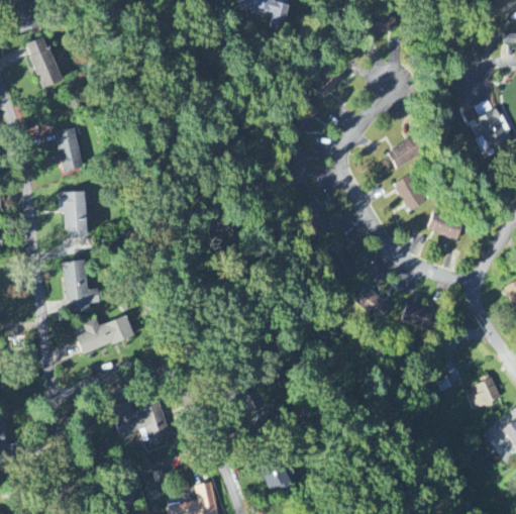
[(282,27),(287,0),(248,0),(252,1),(251,5),(265,8),(264,13),(271,15),(270,24),(282,27)]
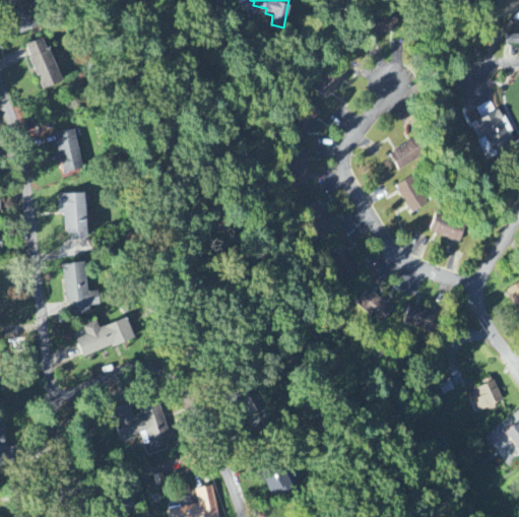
[(518,33),(508,33),(508,43),(518,43),(518,33)]
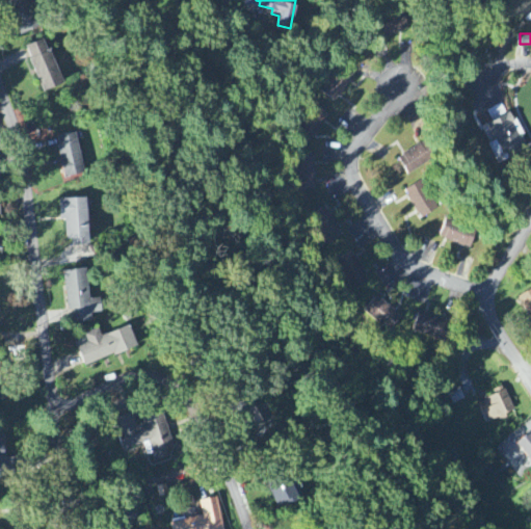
[(45,36),(26,45),(44,90),(63,82),(45,36)]
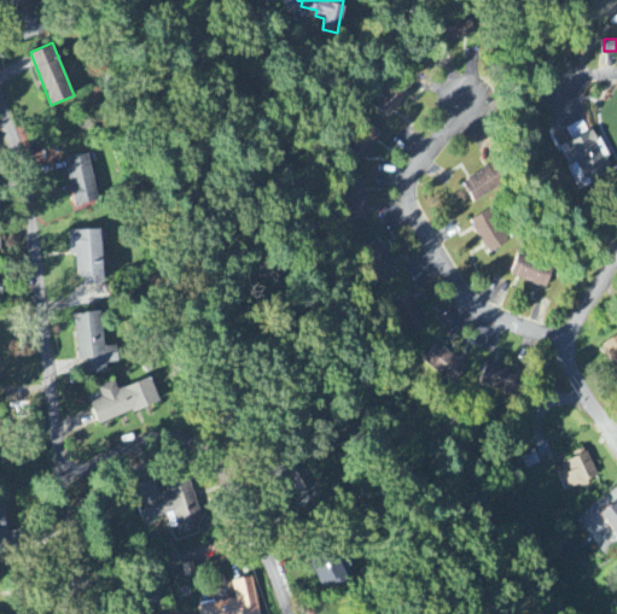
[(391,117),(411,83),(391,71),(372,105),(391,117)]
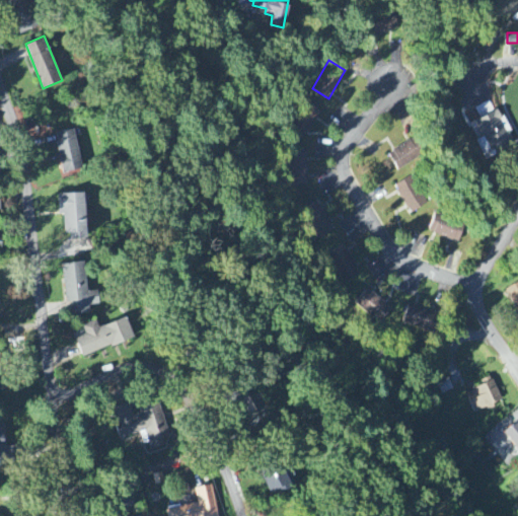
[(478,119),(491,148),(512,139),(495,98),(476,105),(482,118),(478,119)]
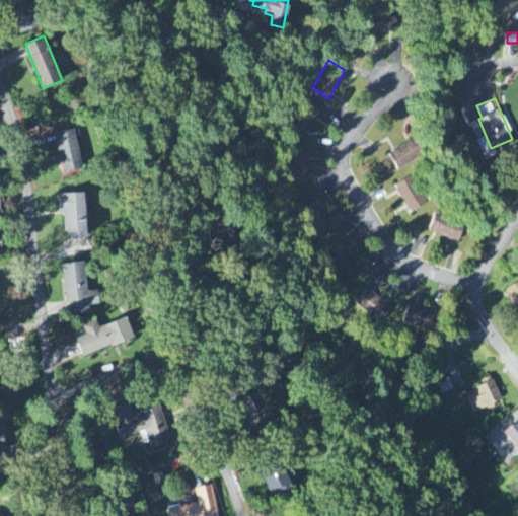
[(64,171),(83,167),(74,128),(55,132),(64,171)]
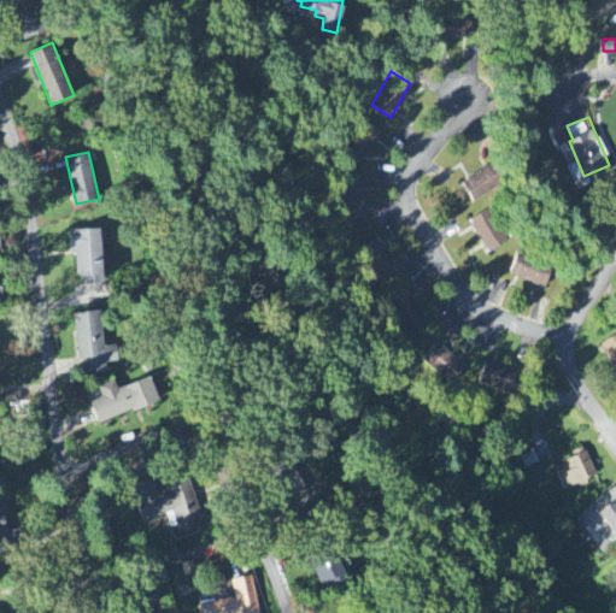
[(588,182),(575,161),(568,165),(580,187),(588,182)]
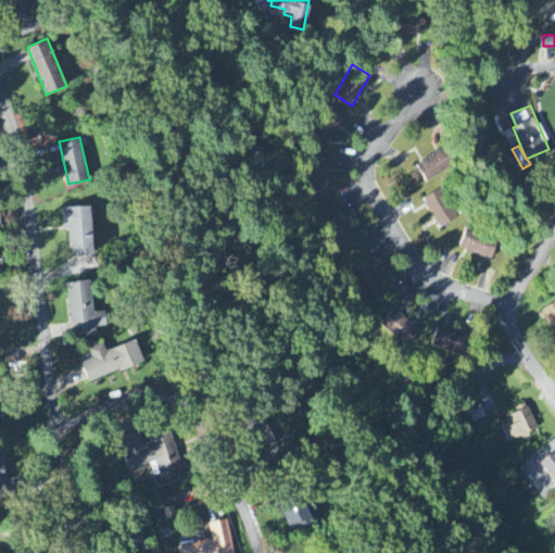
[(427,179),(456,165),(446,147),(418,162),(427,179)]
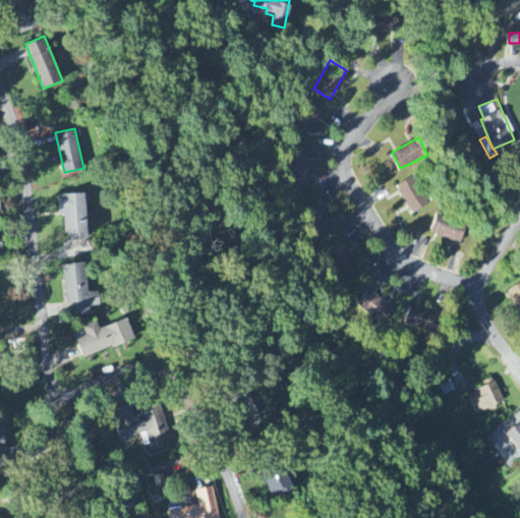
[(429,205),(417,175),(399,183),(411,213),(429,205)]
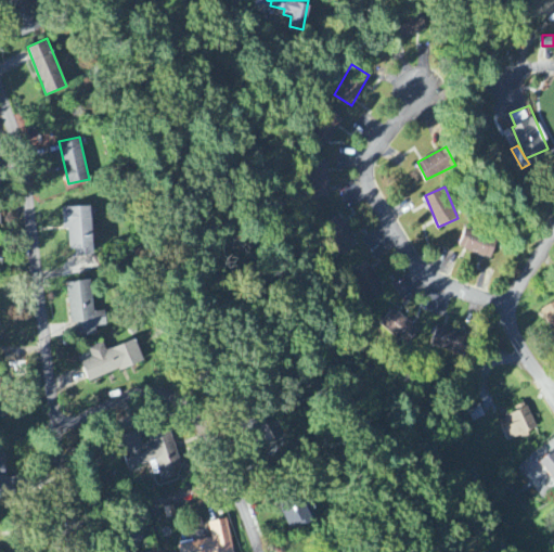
[(63,228),(71,228),(72,255),(93,254),(91,205),(63,206),(63,228)]
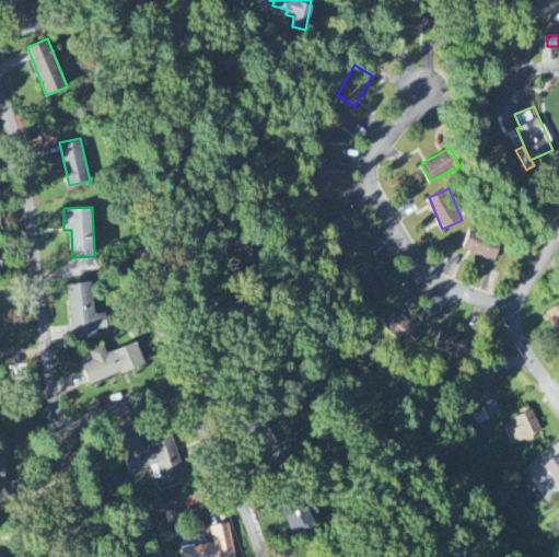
[(465,252),(498,258),(502,236),(468,231),(465,252)]
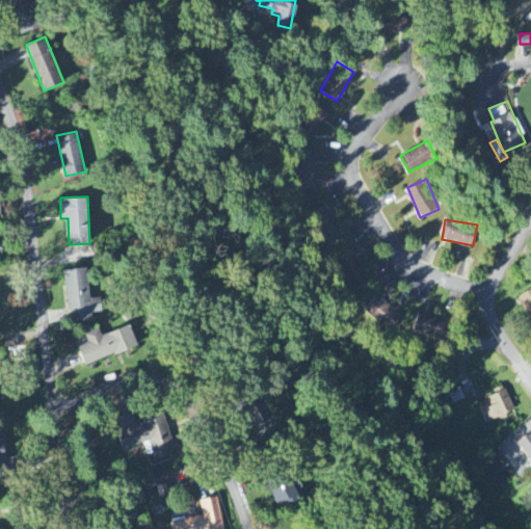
[(63,270),(69,310),(74,309),(76,321),(94,319),(93,312),(102,311),(101,296),(91,297),(87,267),(63,270)]
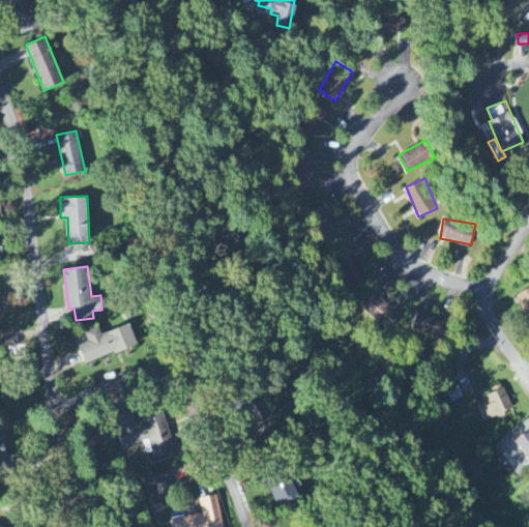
[(528,288),(519,293),(528,316),(528,288)]
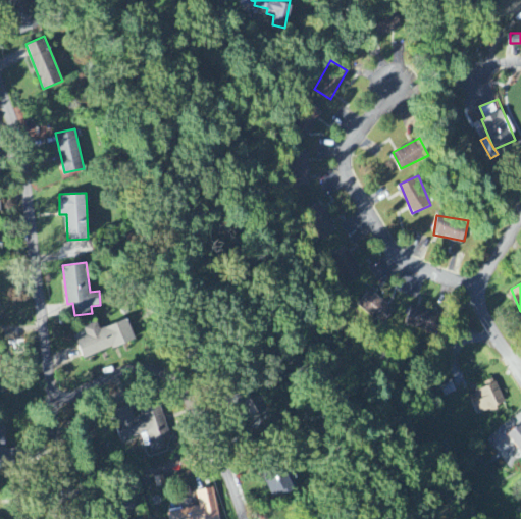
[(395,309),(369,289),(357,303),(382,323),(395,309)]
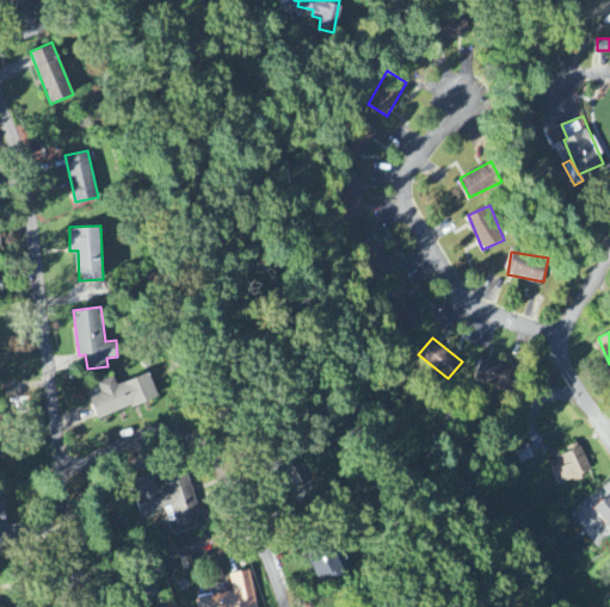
[(510,391),(518,369),(482,355),(474,378),(510,391)]
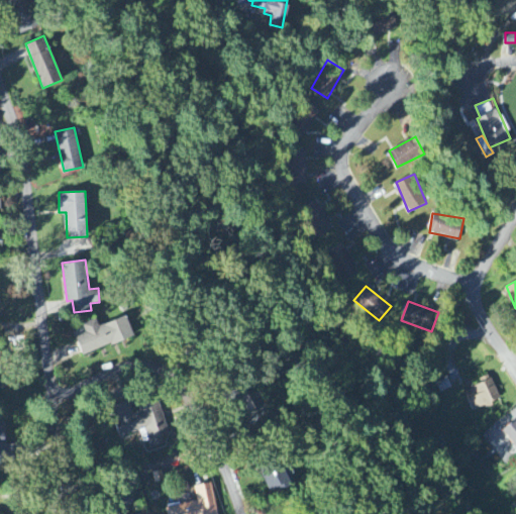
[(134,335),(126,315),(99,325),(97,317),(83,322),(86,331),(76,335),(83,353),(134,335)]
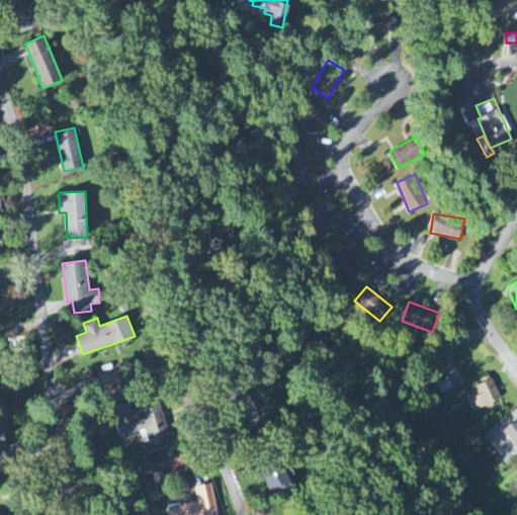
[(502,401),(495,379),(465,390),(472,411),(502,401)]
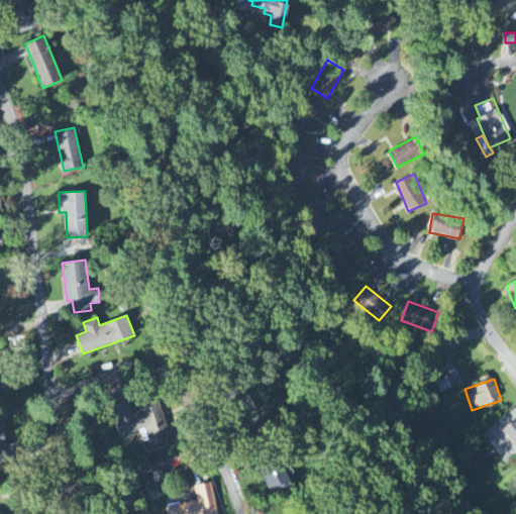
[(232,396),(242,415),(255,408),(245,390),(232,396)]
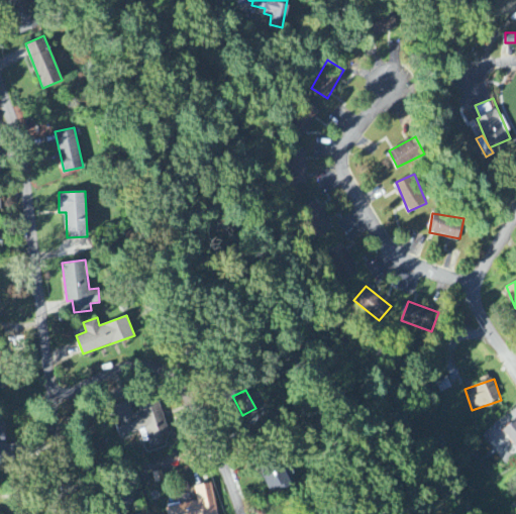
[(150,447),(166,444),(164,435),(169,434),(161,402),(131,409),(130,401),(112,406),(120,434),(145,428),(150,447)]
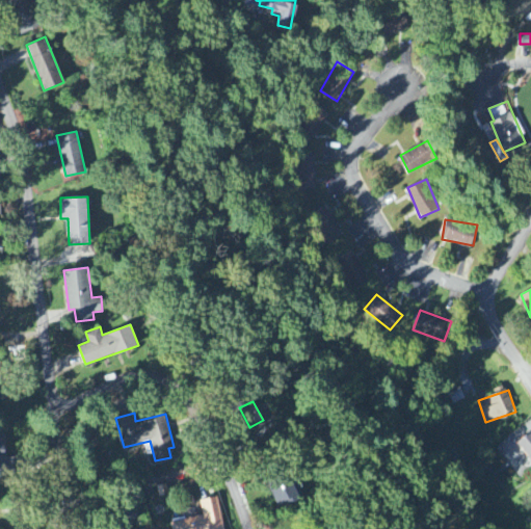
[(530,430),(516,443),(530,459),(530,430)]
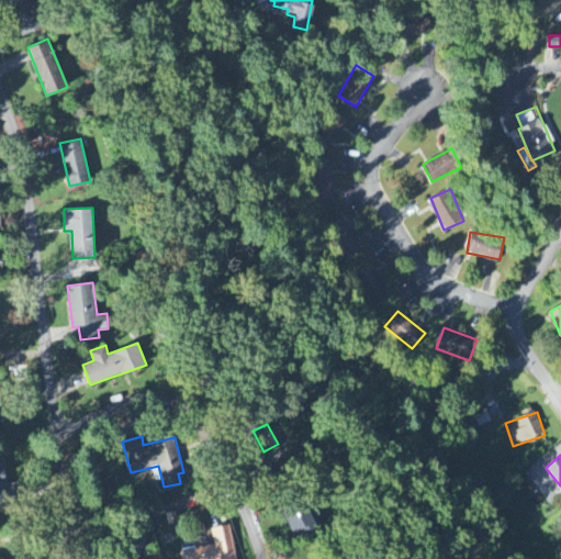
[(20,482),(7,481),(7,464),(0,464),(0,495),(20,496),(20,482)]
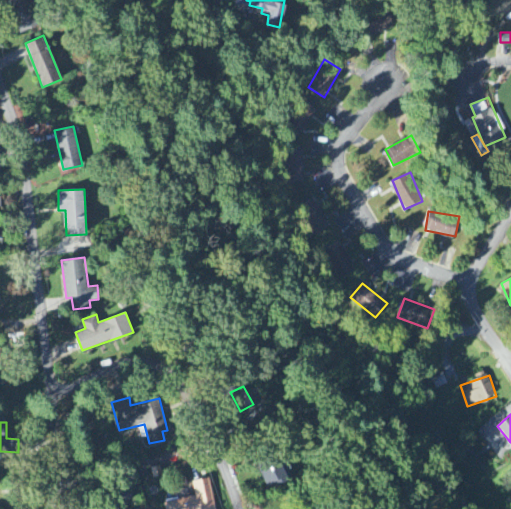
[(293,477),(284,458),(259,469),(268,488),(293,477)]
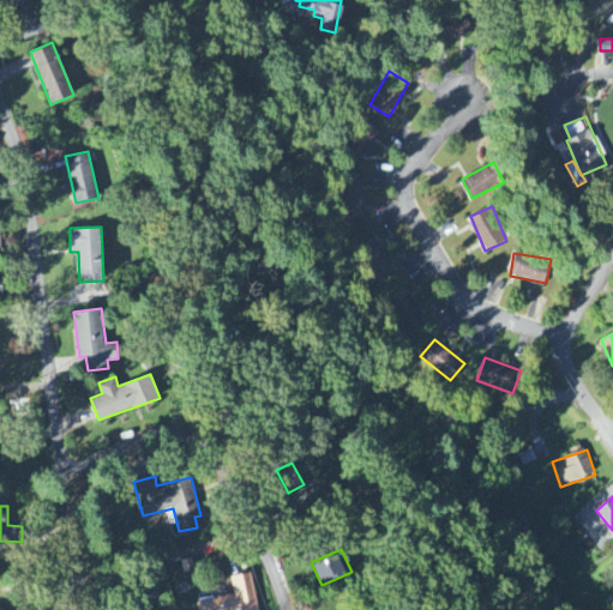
[(259,609),(252,572),(232,575),(234,593),(198,601),(199,609),(259,609)]
